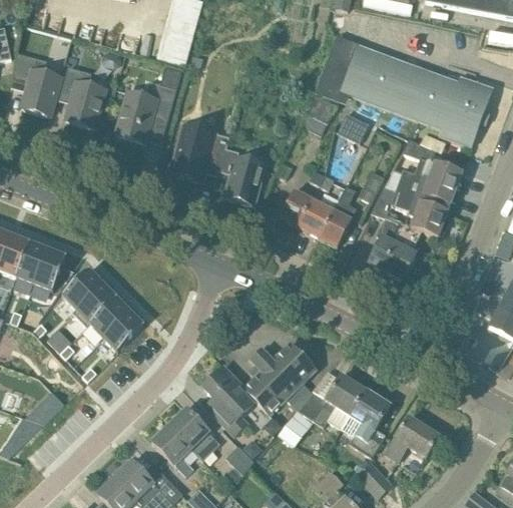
[(173,1),(158,56),(186,64),(201,7),(203,2),(198,1),(198,0),(173,0),(173,1)]
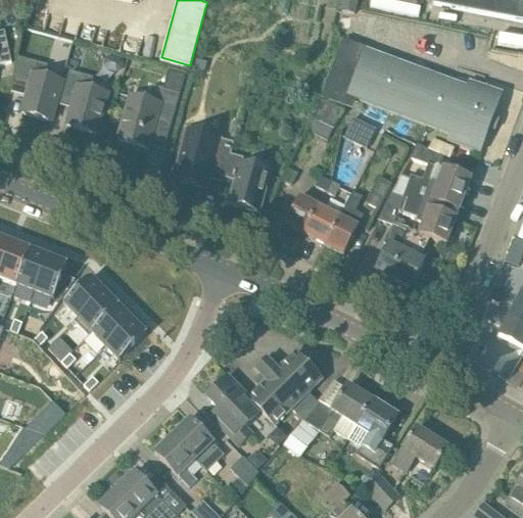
[(354,11),(357,0),(342,0),(341,8),(354,11)]
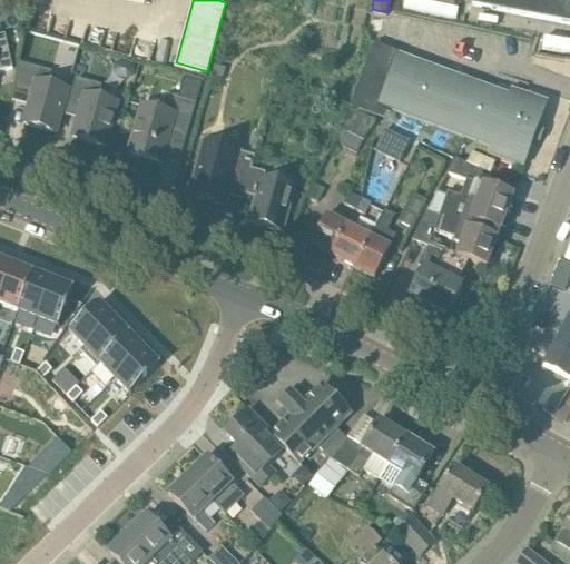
[(475,0),(475,1),(530,11),(532,0),(475,0)]
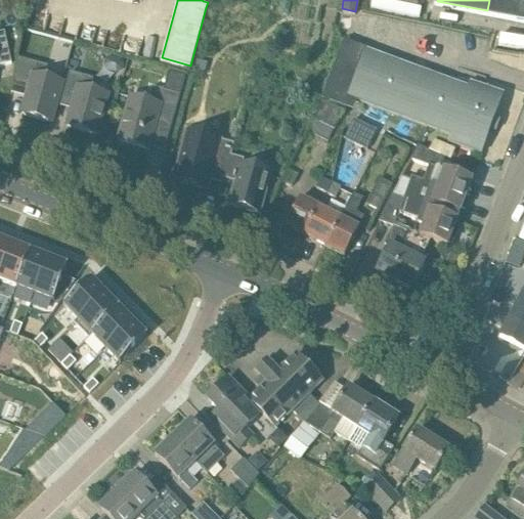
[(487,10),(487,11),(498,14),(523,18),(523,0),(489,0),(487,10)]
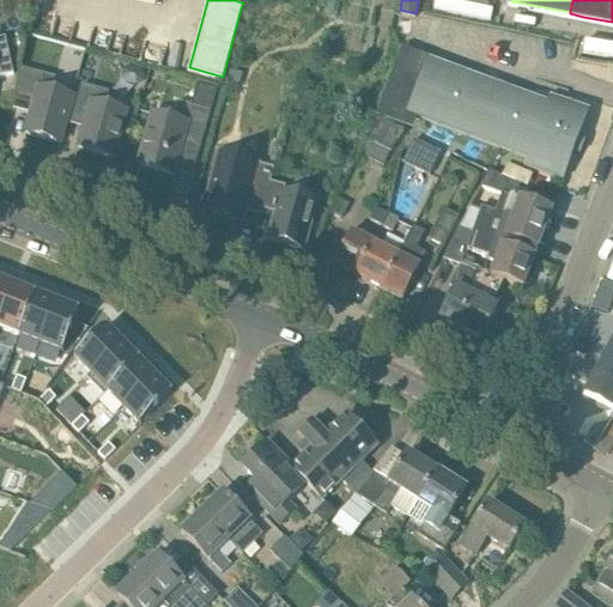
[(0,76),(13,73),(4,36),(0,36),(0,76)]
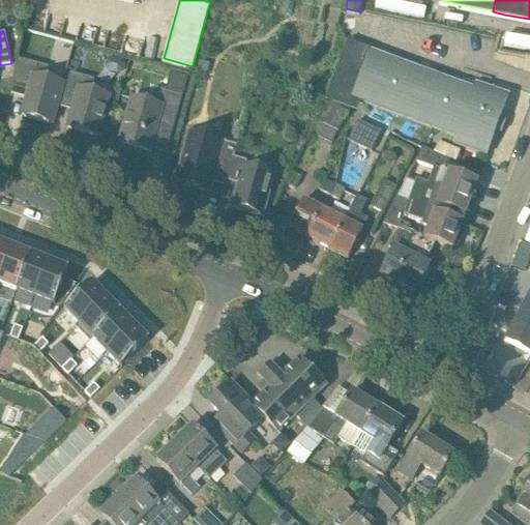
[(500,116),(509,92),(475,80),(473,86),(371,48),(369,54),(347,46),(326,97),(350,107),(354,95),(455,134),(453,140),(487,152),(496,128),(501,132),(506,118),(500,116)]
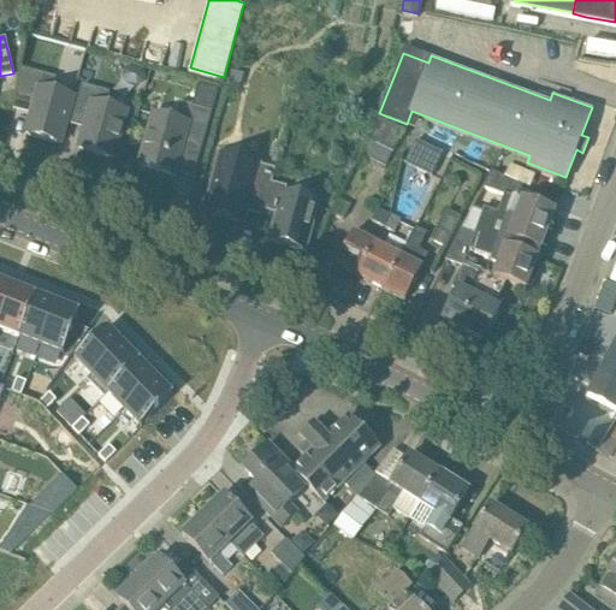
[(124,65),(123,71),(124,73),(126,77),(137,80),(140,78),(143,76),(146,70),(144,67),(141,64),(130,61),(128,63),(124,65)]
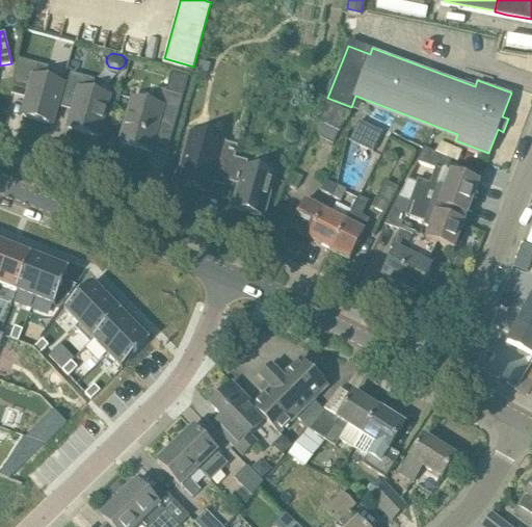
[(63,80),(46,75),(49,63),(18,55),(14,83),(29,87),(23,112),(52,121),(63,80)]
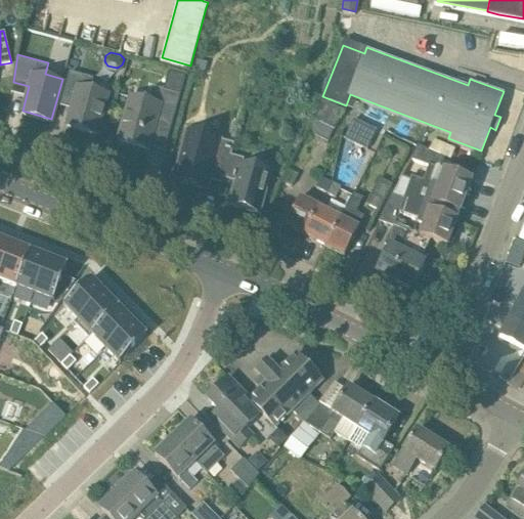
[(62,95),(74,98),(68,123),(97,131),(107,92),(90,87),(93,75),(70,69),(62,95)]
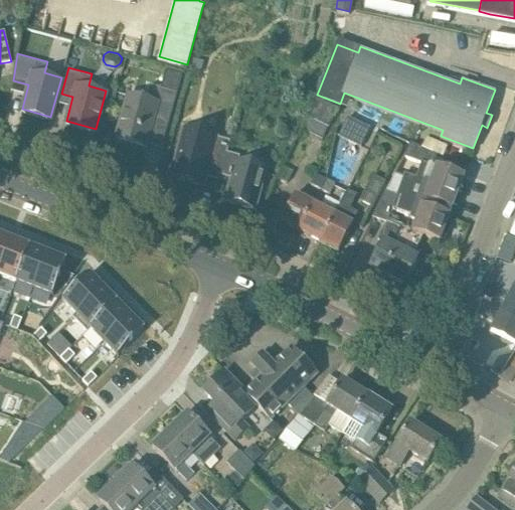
[(182,71),(165,67),(160,85),(150,81),(146,97),(129,93),(117,135),(146,143),(152,119),(168,124),(182,71)]
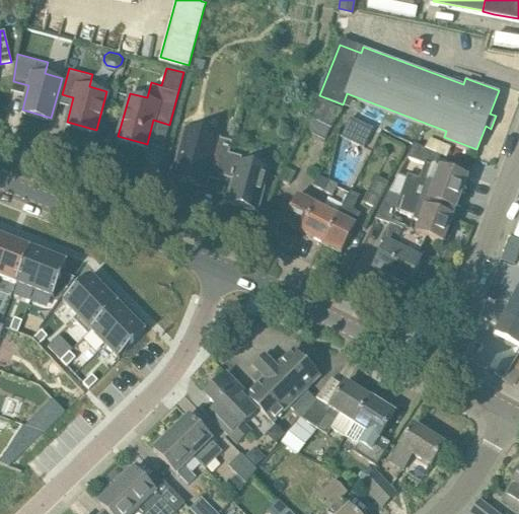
[(309,115),(330,126),(340,107),(318,96),(309,115)]
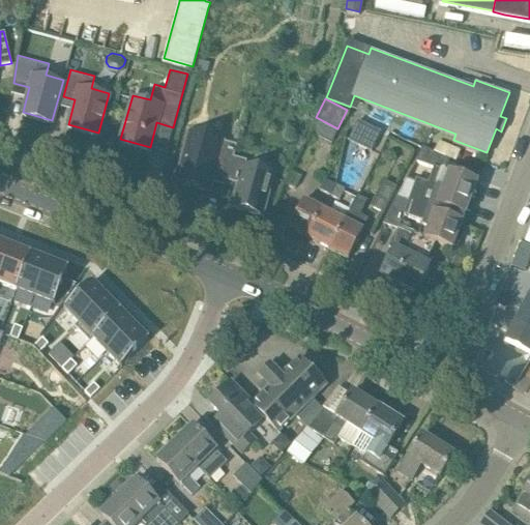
[(357,119),(349,137),(373,147),(381,130),(357,119)]
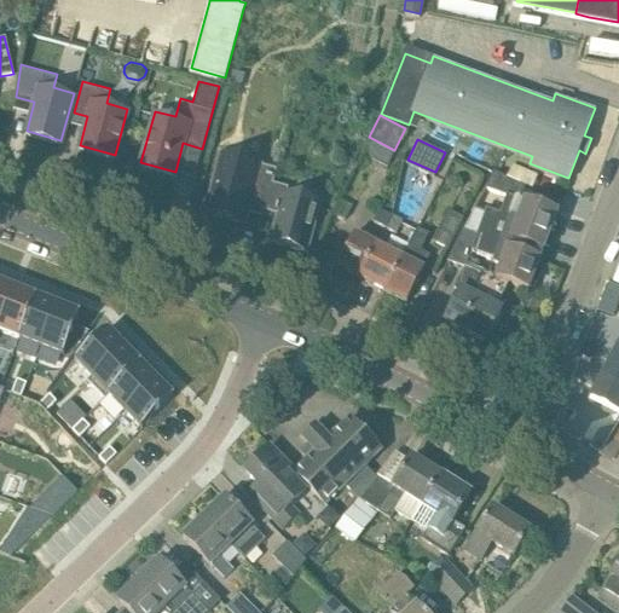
[(221,150),(210,192),(215,194),(210,210),(244,220),(248,209),(253,189),(267,194),(268,194),(272,179),(277,166),(221,150)]
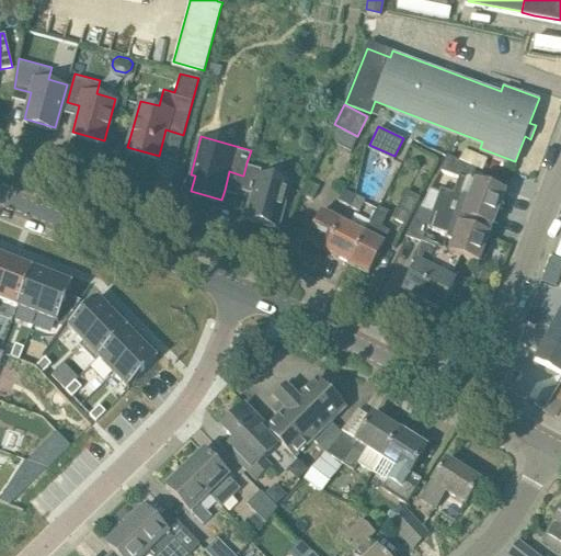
[(441,188),(431,212),(489,234),(494,217),(499,219),(503,206),(499,205),(504,192),(470,179),(476,167),(447,152),(439,168),(459,174),(453,192),(441,188)]
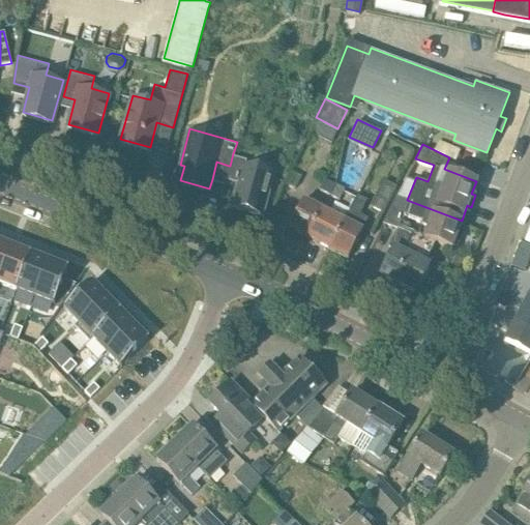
[(229,166),(226,176),(227,177),(239,180),(232,204),(263,212),(274,171),(245,163),(246,157),(233,153),(230,166),(229,166)]
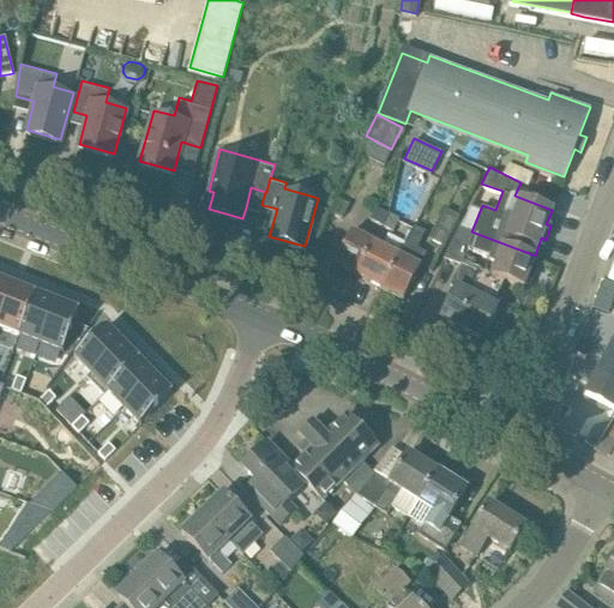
[(459,223),(443,254),(444,256),(461,262),(468,244),(471,232),(481,208),(482,205),(486,196),(477,193),(476,192),(459,223)]
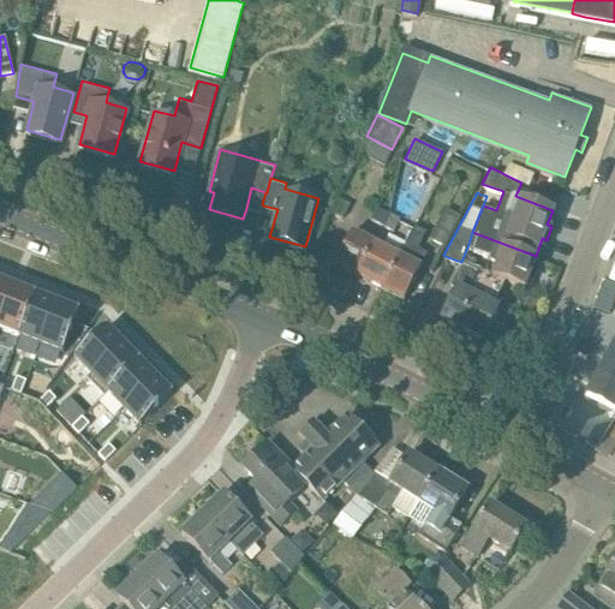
[(339,196),(333,209),(342,214),(350,201),(339,196)]
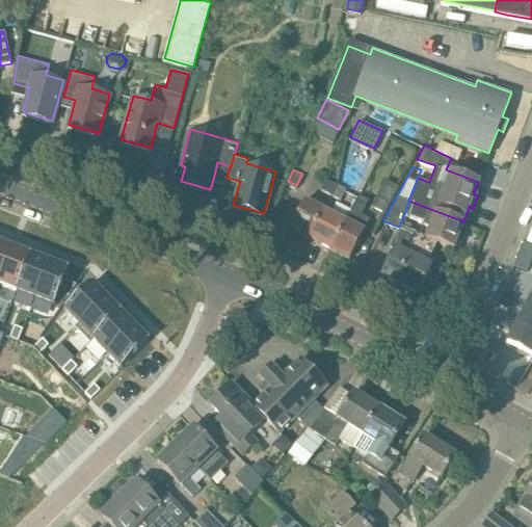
[(326,176),(321,187),(340,198),(346,186),(339,182),(326,176)]
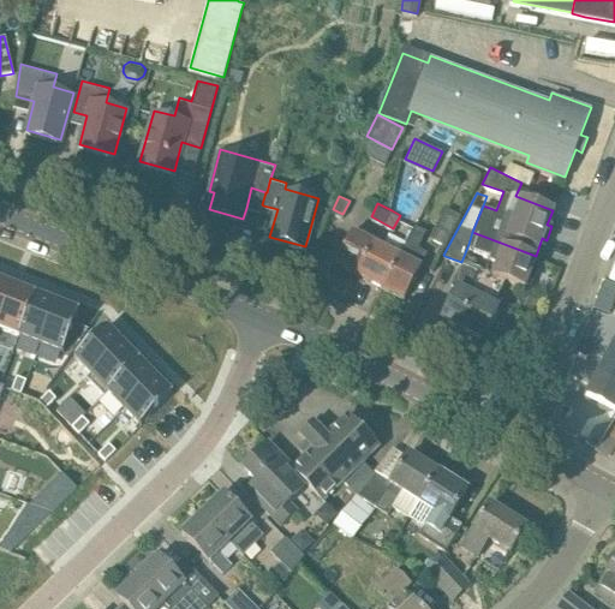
[(430,236),(445,244),(461,213),(445,204),(430,236)]
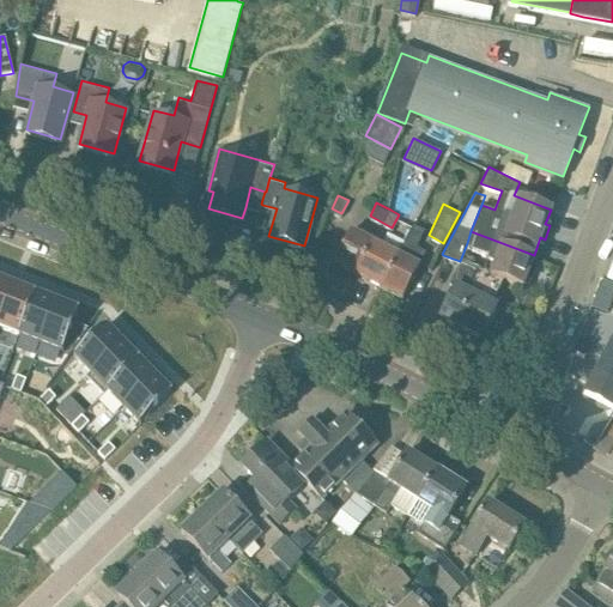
[(425,229),(413,223),(408,231),(399,252),(398,252),(382,284),(404,296),(426,250),(416,244),(425,229)]
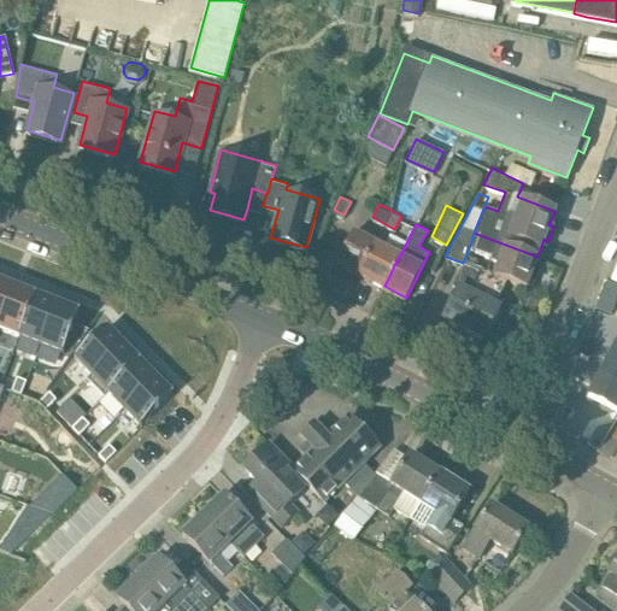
[(338,262),(385,286),(400,253),(354,229),(338,262)]
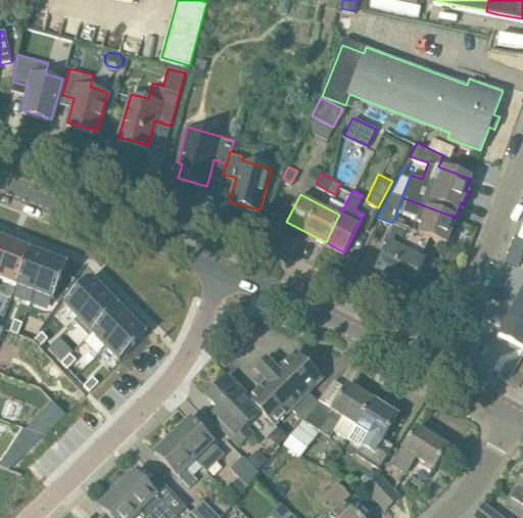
[(401,197),(398,207),(417,215),(412,229),(430,236),(446,242),(447,240),(447,238),(452,239),(456,228),(453,227),(456,218),(401,197)]
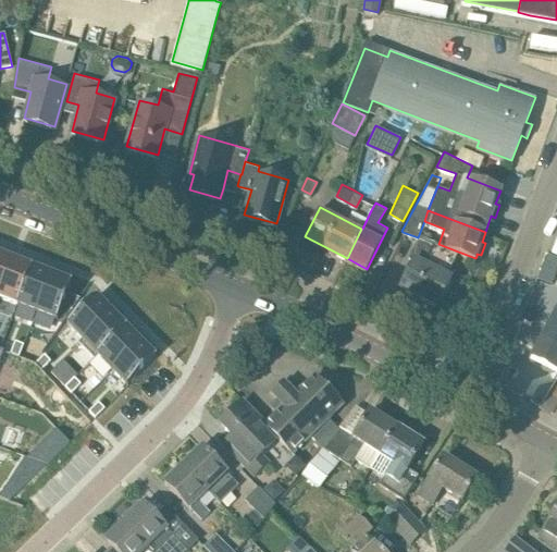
[(415,259),(400,285),(437,305),(452,277),(447,274),(458,252),(438,244),(418,237),(409,256),(415,259)]
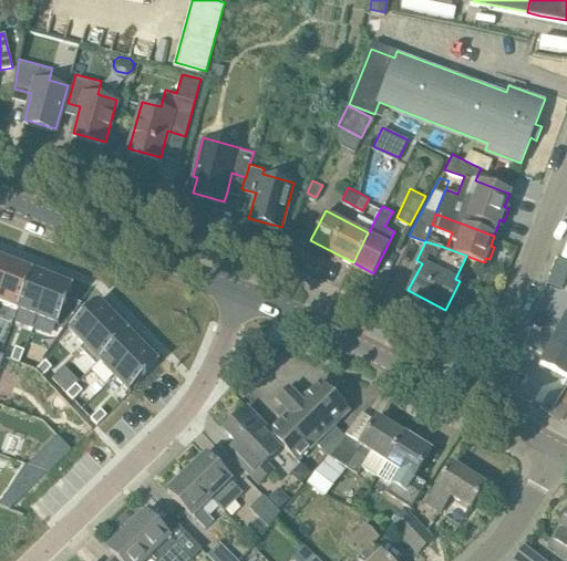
[(0,255),(0,292),(13,261),(0,255)]
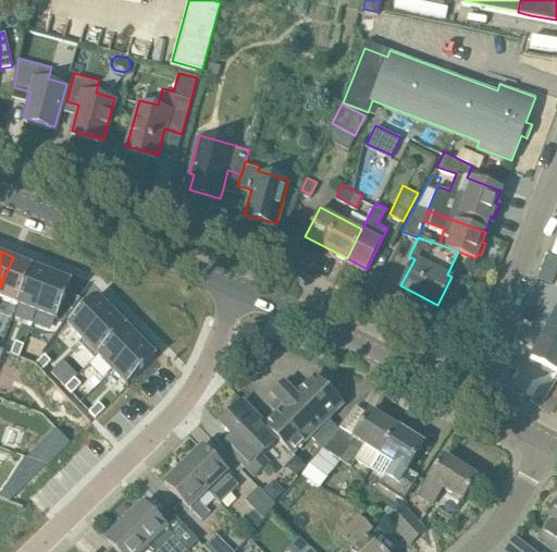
[(13,257),(0,287),(0,294),(17,302),(33,265),(13,257)]
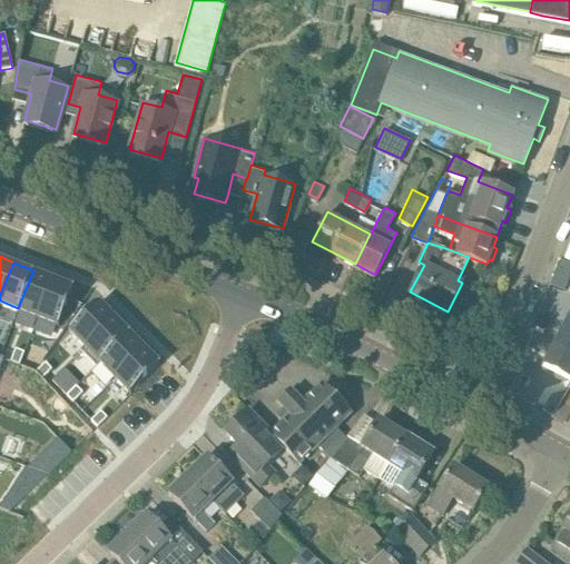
[(33,270),(18,308),(38,316),(52,278),(33,270)]
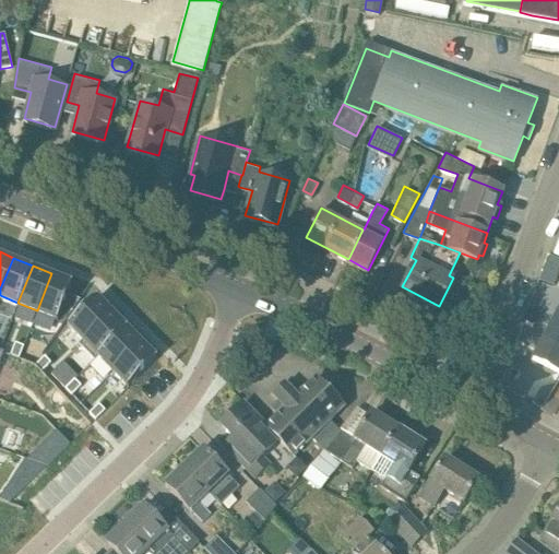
[(51,273),(37,310),(58,318),(72,281),(51,273)]
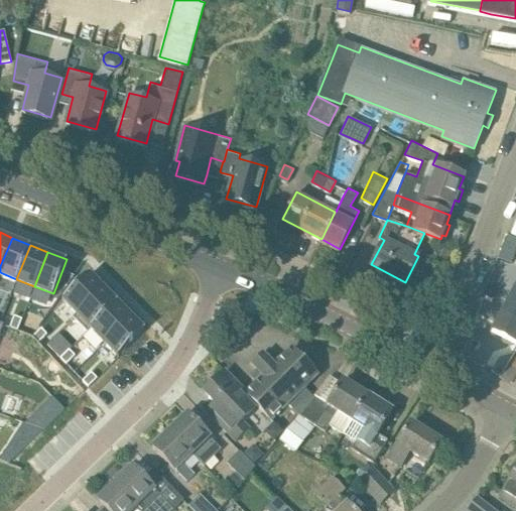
[(90,272),(62,297),(78,312),(104,286),(90,272)]
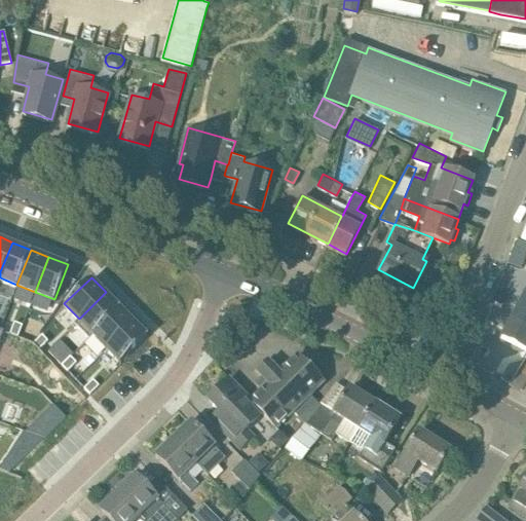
[(509,294),(498,289),(493,299),(499,301),(505,299),(509,294)]
